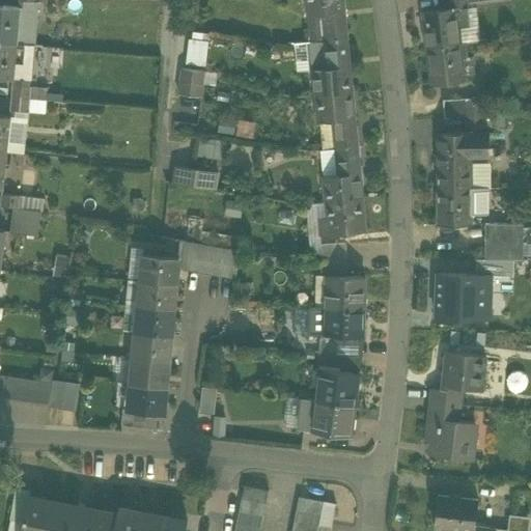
[(344,11),(342,0),(306,0),(308,15),(323,14),(344,11)]
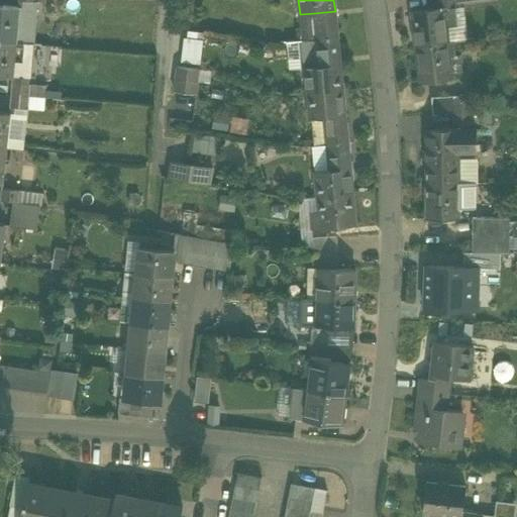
[(458,7),(457,2),(456,0),(437,0),(438,9),(443,8),(455,8),(458,7)]
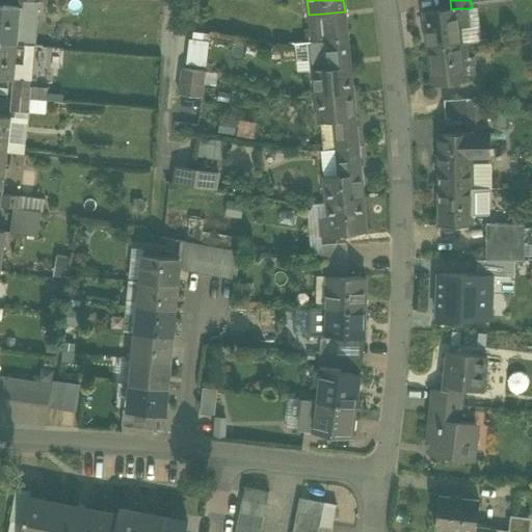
[(33,45),(37,1),(20,1),(19,8),(17,44),(33,45)]
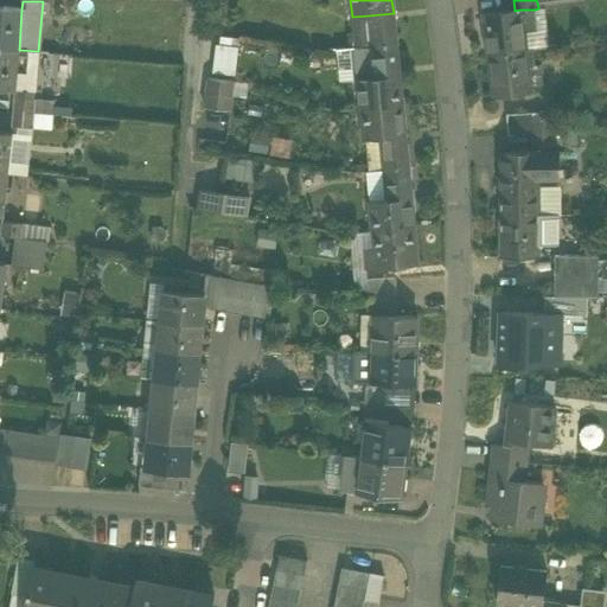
[(0,7),(0,48),(19,50),(21,10),(0,7)]
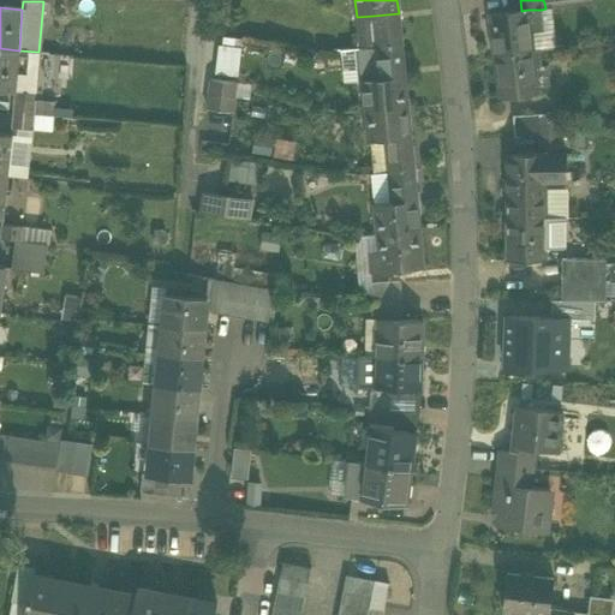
[(545,9),(542,10),(544,30),(530,33),(532,51),(556,48),(551,9),(545,9)]
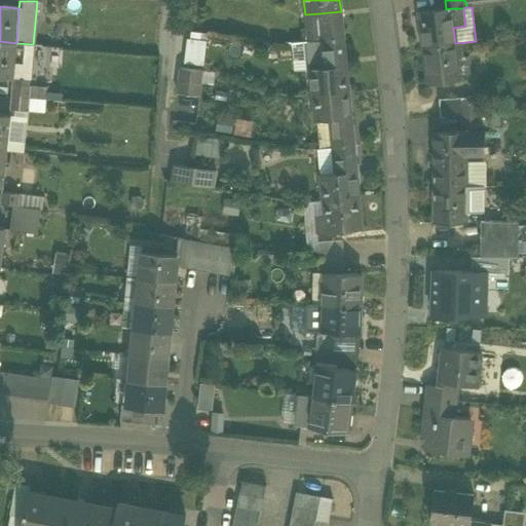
[(419,12),(423,47),(455,43),(453,28),(451,8),(446,9),(419,12)]
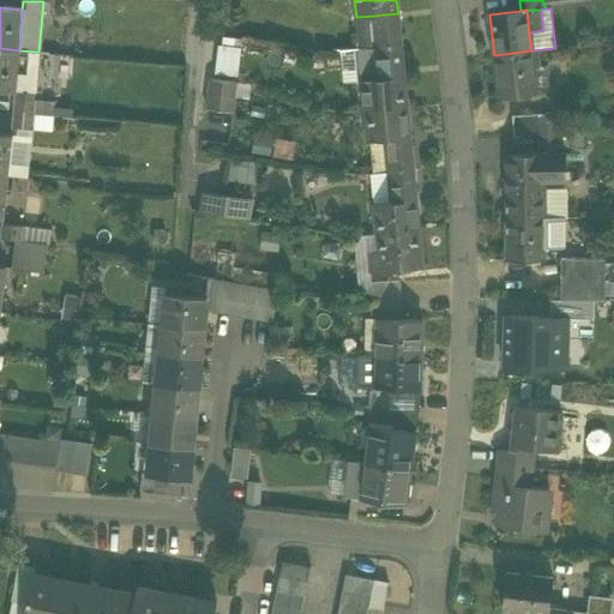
[(527,10),(529,32),(543,30),(541,10),(527,10)]
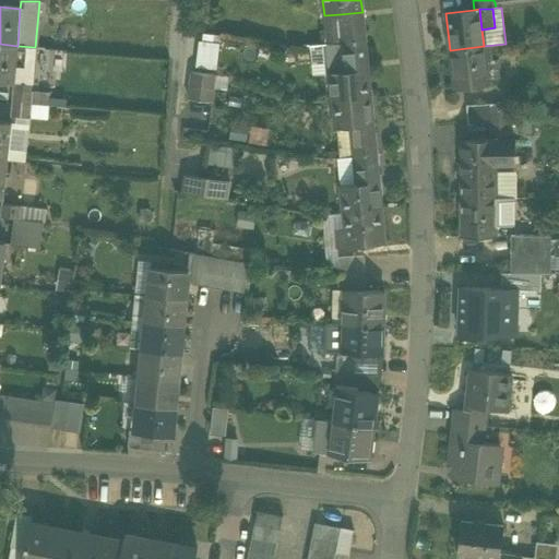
[(340,14),(343,43),(365,40),(364,25),(363,19),(363,12),(340,14)]
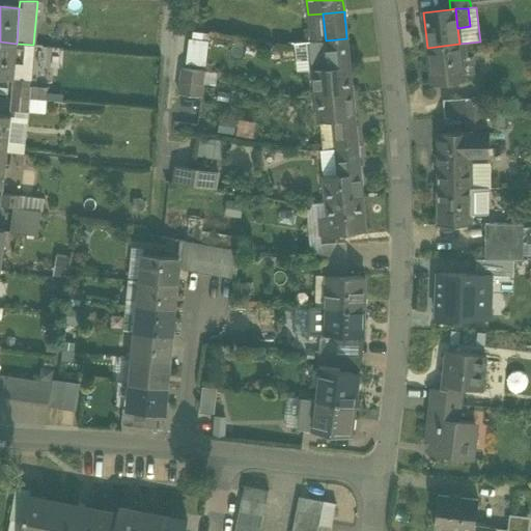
[(307,15),(310,42),(326,40),(323,14),(308,15),(307,15)]
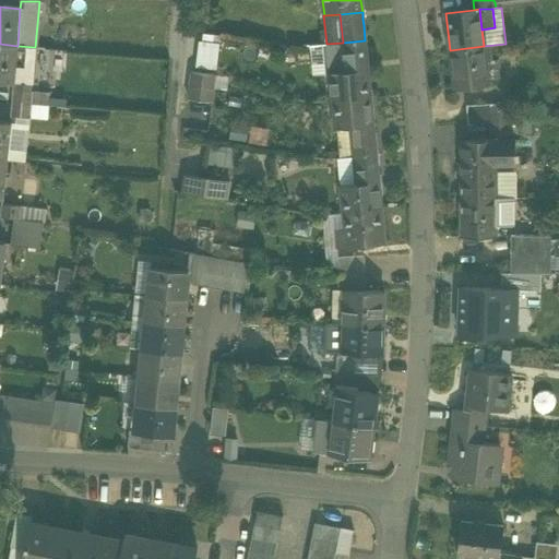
[(367,60),(365,40),(343,43),(345,72),(368,69),(367,60)]
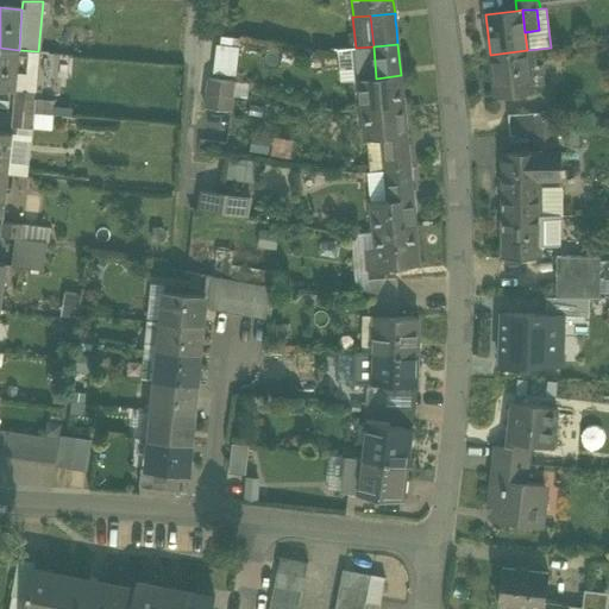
[(213,79),(236,82),(239,48),(217,45),(213,79)]
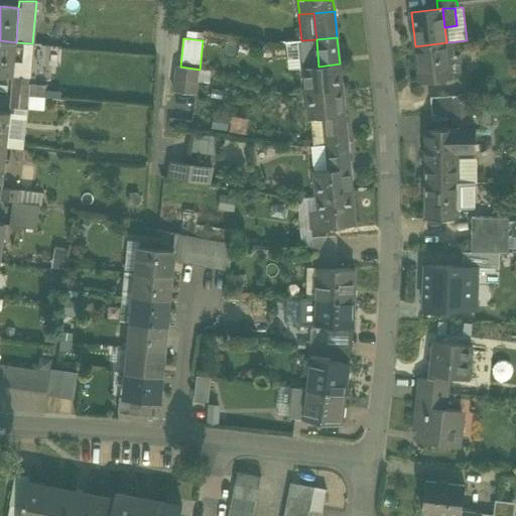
[(301,40),(303,68),(318,67),(316,39),(301,40)]
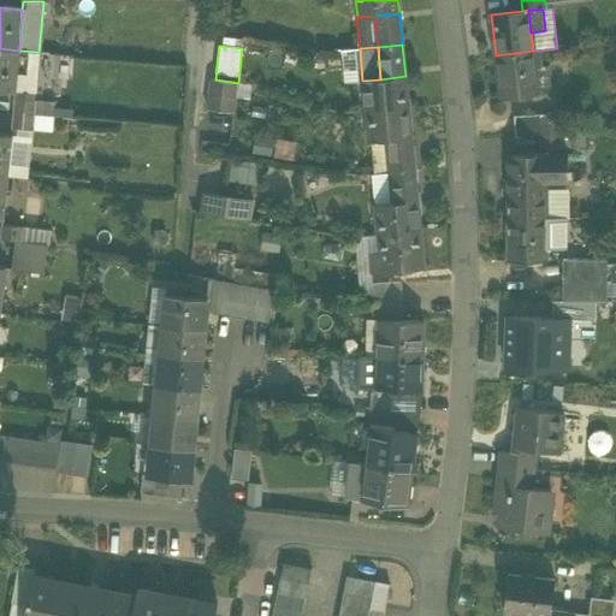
[(0,89),(16,92),(19,51),(0,48),(0,89)]
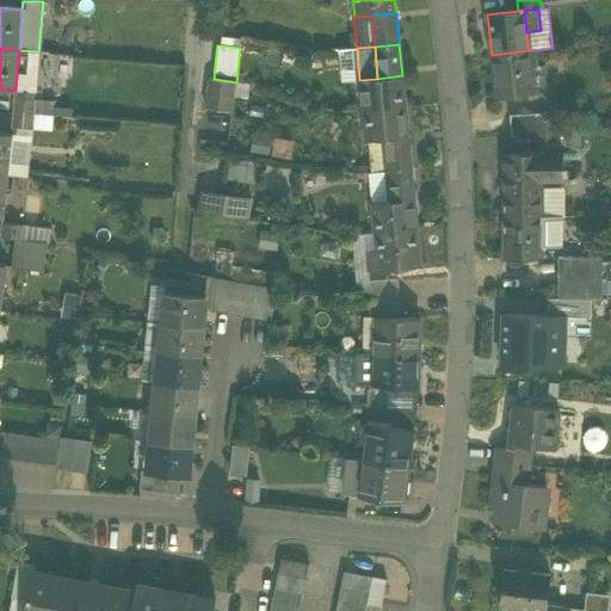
[(341,82),(359,80),(357,48),(339,49),(341,82)]
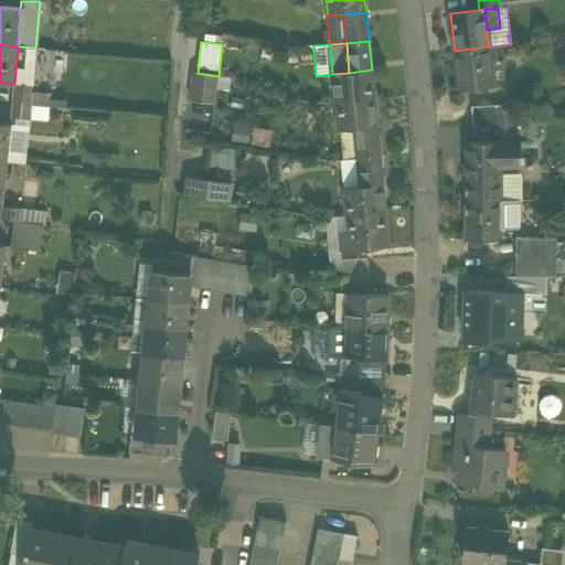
[(18,46),(14,84),(32,85),(35,48),(18,46)]
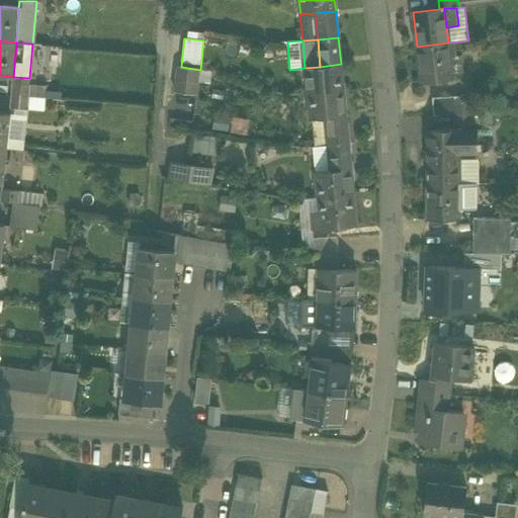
[(452,77),(448,42),(417,47),(421,81),(452,77)]
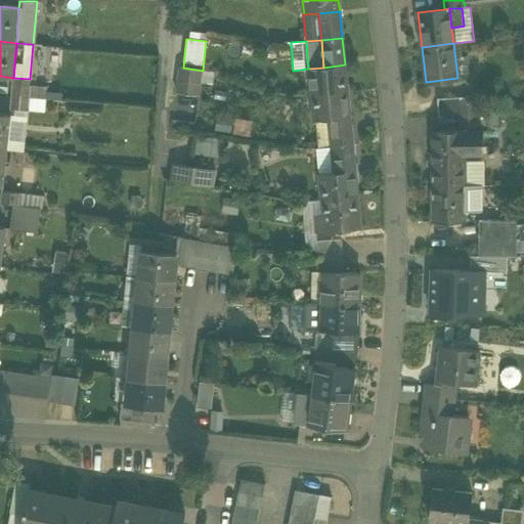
[(311,94),(312,94),(347,91),(345,64),(323,68),(308,69),(311,94)]
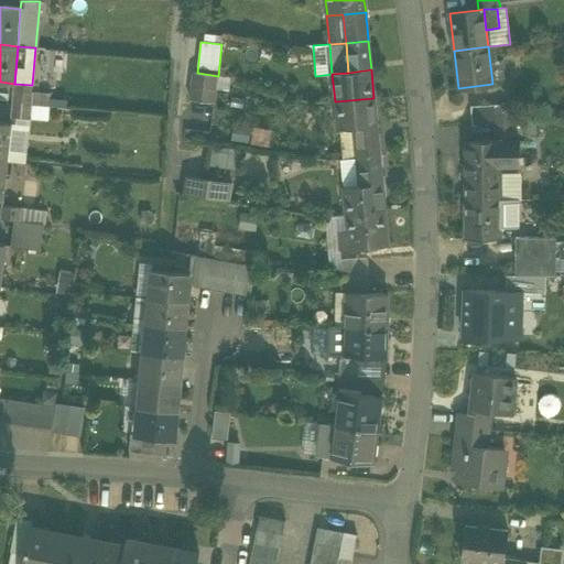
[(194,73),(192,87),(191,100),(215,104),(216,90),(218,76),(197,73),(194,73)]
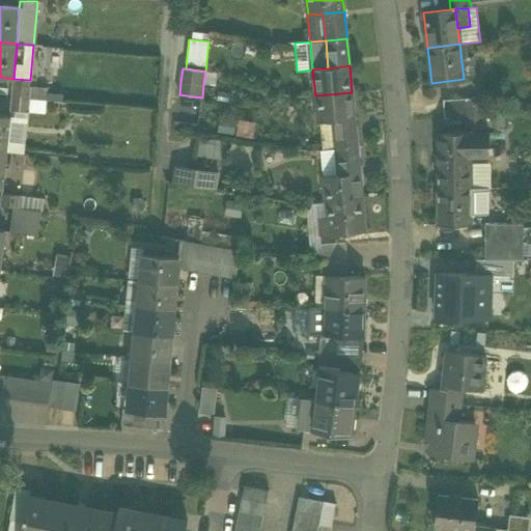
[(205,72),(203,85),(216,86),(217,73),(205,72)]
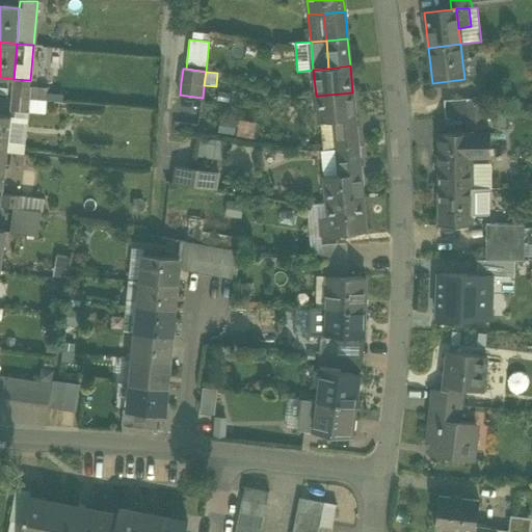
[(11,98),(29,99),(30,86),(12,85),(11,98)]
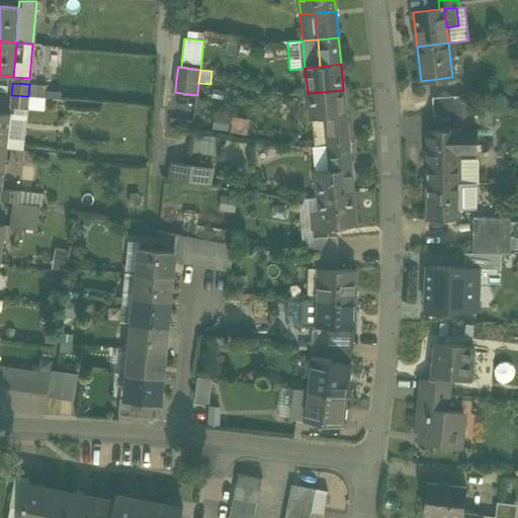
[(46,85),(29,84),(28,96),(45,98),(46,85)]
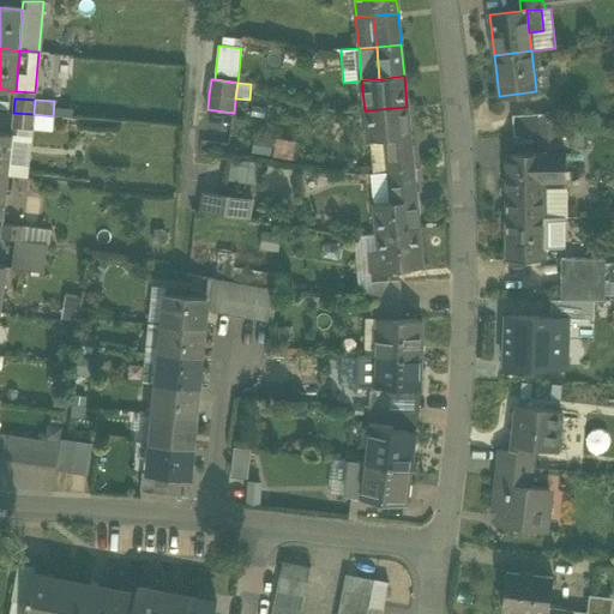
[(410,137),(407,107),(366,110),(368,142),(369,140),(385,139),(410,137)]
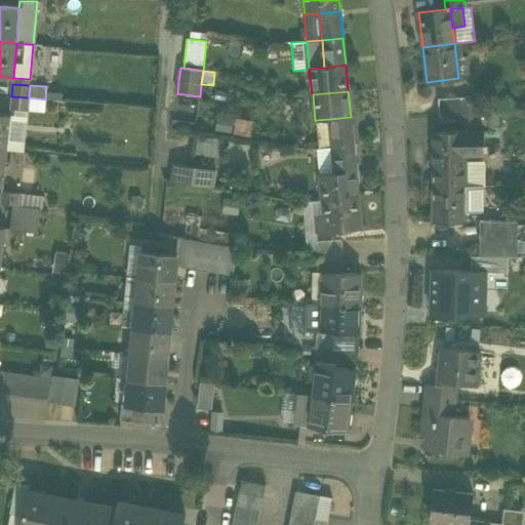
[(10,109),(29,110),(29,97),(11,96),(10,109)]
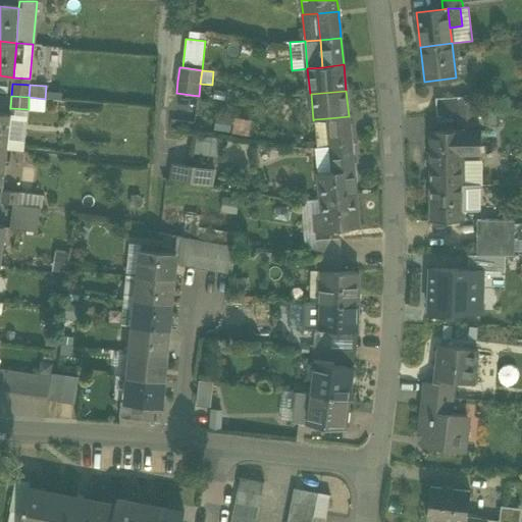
[(45,99),(29,97),(29,109),(44,110),(45,99)]
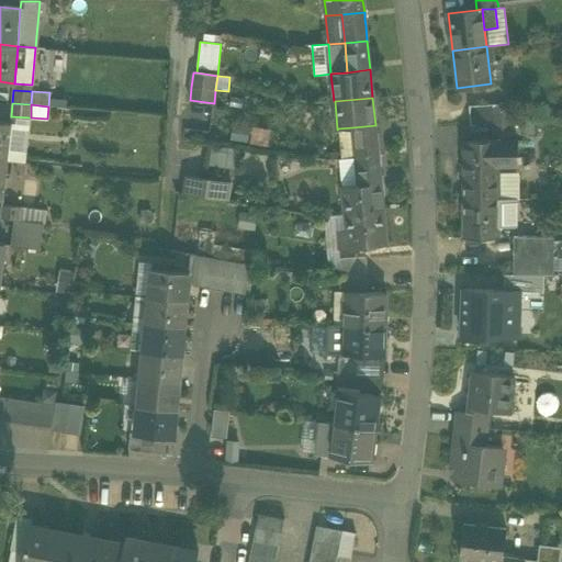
[(470,107),(471,125),(494,123),(493,110),(494,110),(493,105),(470,107)]
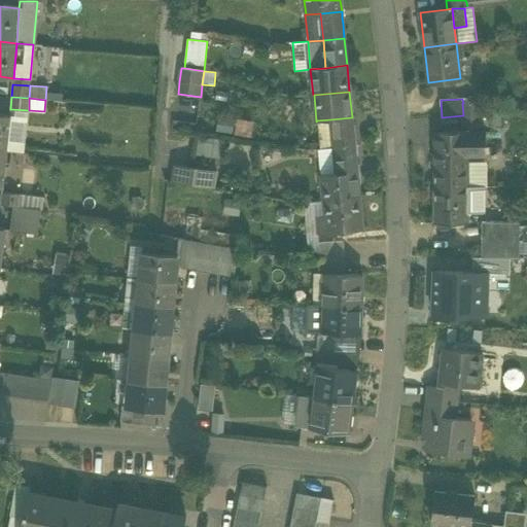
[(462,103),(463,115),(481,114),(480,102),(463,103),(462,103)]
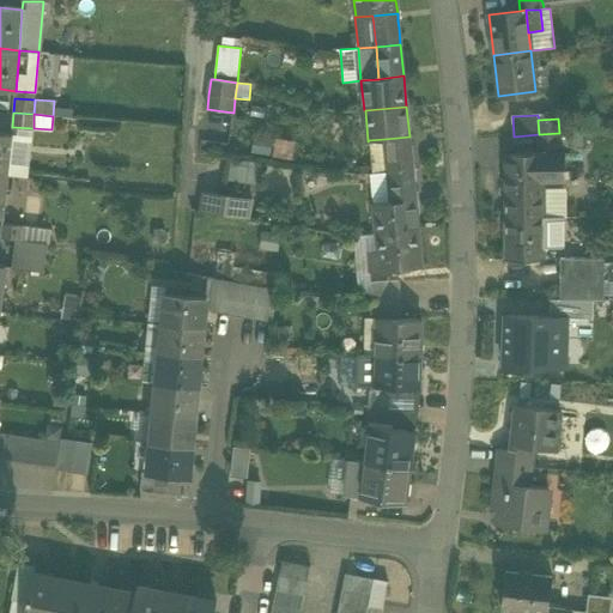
[(12,134),(7,175),(29,177),(34,128),(12,127),(12,134)]
